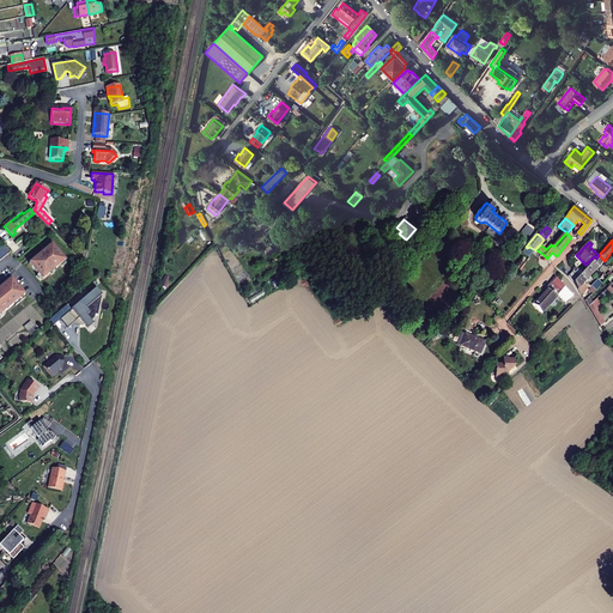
[(4,244),(0,248),(0,260),(10,252),(4,244)]
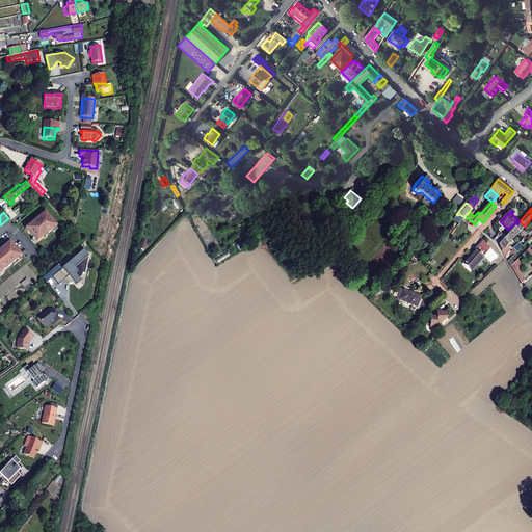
[(46,212),(25,229),(37,243),(57,225),(46,212)]
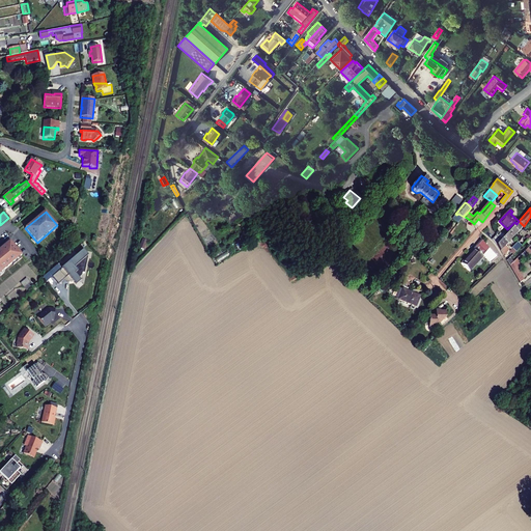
[(460,221),(456,225),(459,227),(462,224),(466,228),(471,221),(464,216),(464,217),(460,221)]
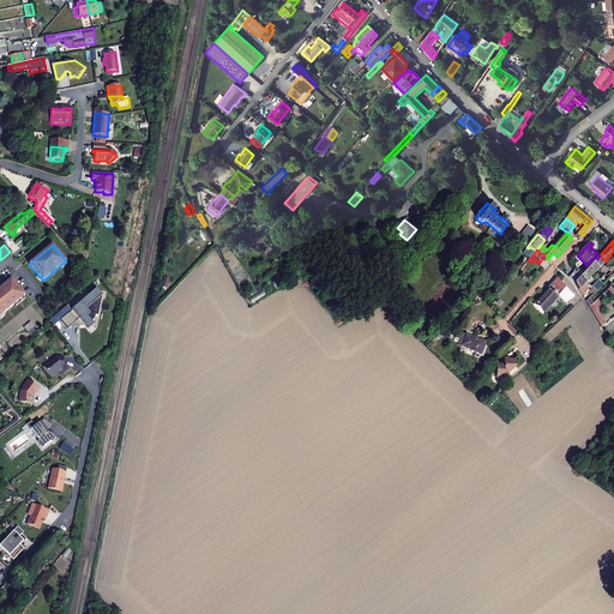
[(599,268),(606,262),(600,256),(597,259),(594,263),(599,268)]
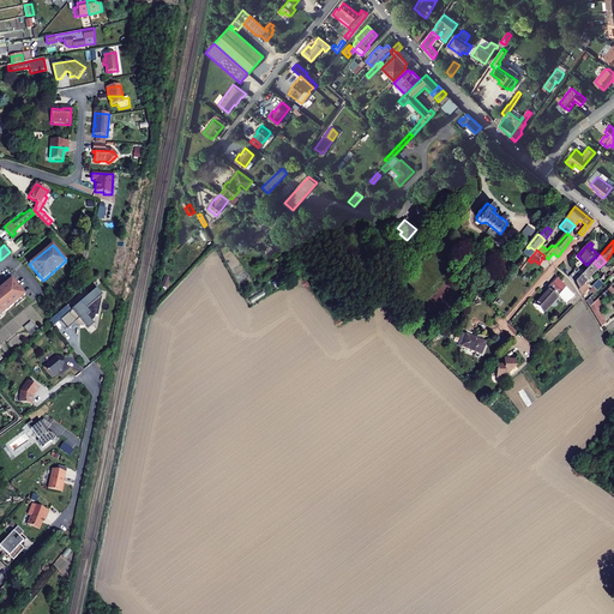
[(587,265),(589,268),(594,263),(597,259),(595,257),(587,265)]
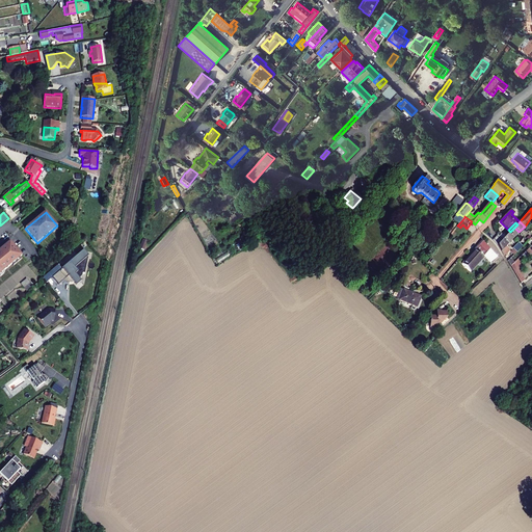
[(510,232),(509,234),(513,238),(519,232),(514,228),(510,232)]
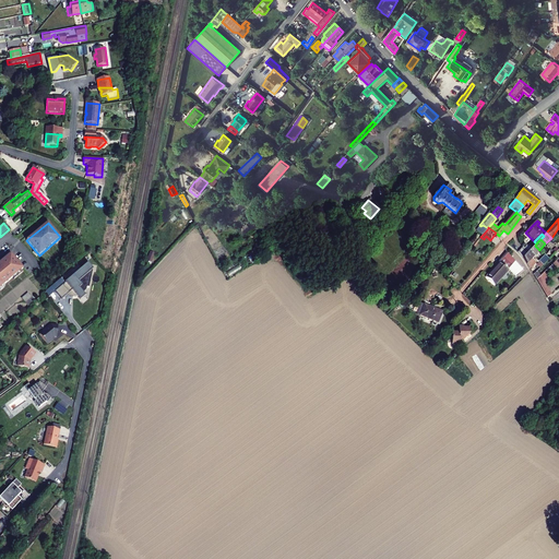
[(532,249),(528,252),(534,257),(539,250),(535,246),(532,249)]
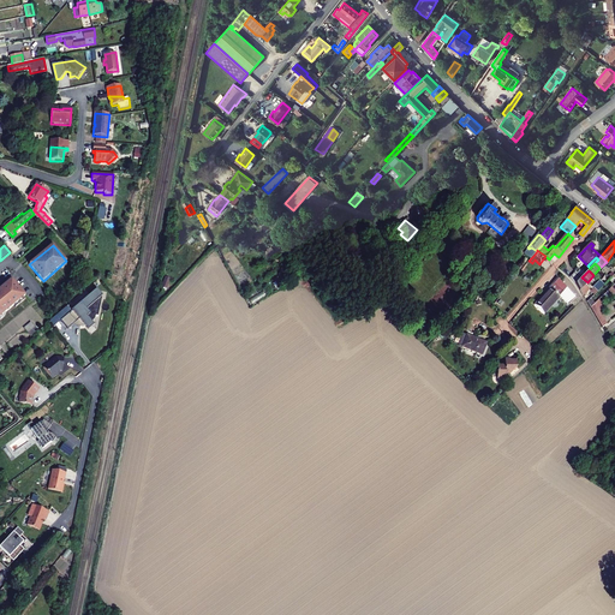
[(569,278),(573,281),(579,275),(577,273),(575,272),(569,278)]
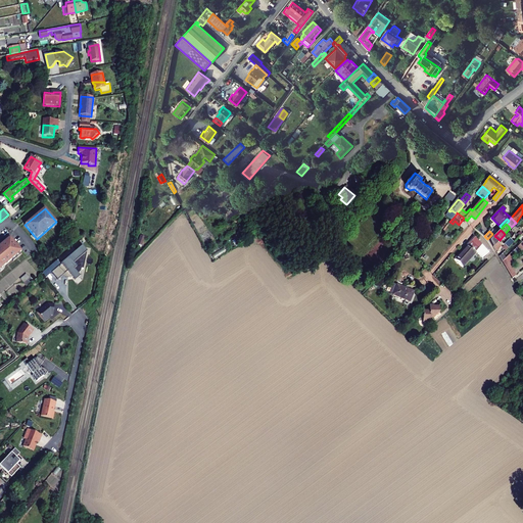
[(513,238),(511,239),(514,242),(520,237),(517,235),(516,234),(513,238)]
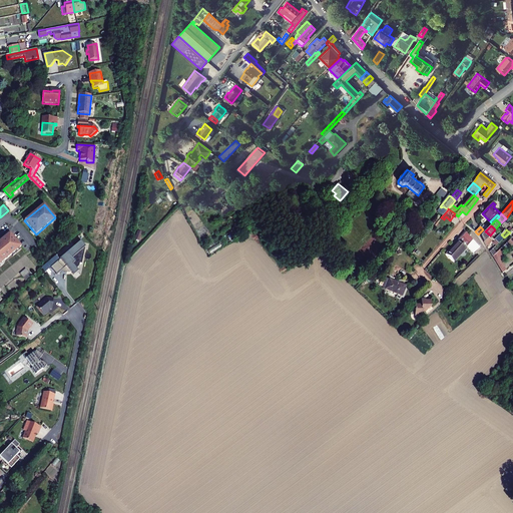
[(480,236),(485,245),(489,241),(487,239),(490,235),(485,231),(480,236)]
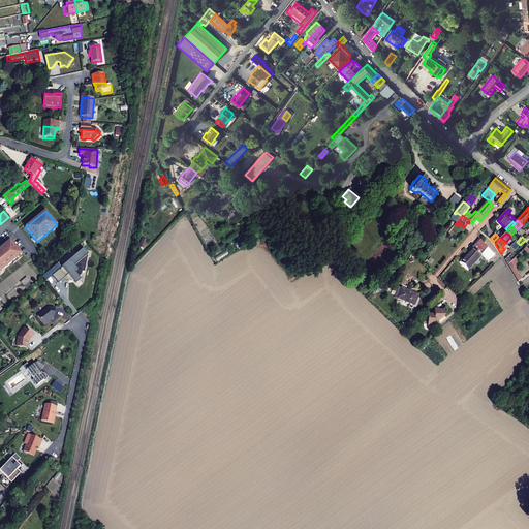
[(481,255),(489,261),(495,255),(479,240),(460,262),(468,270),(481,255)]
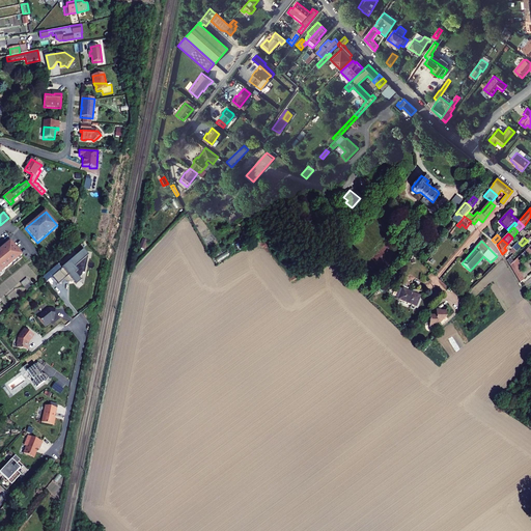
[(0,273),(22,255),(9,242),(0,249),(0,273)]
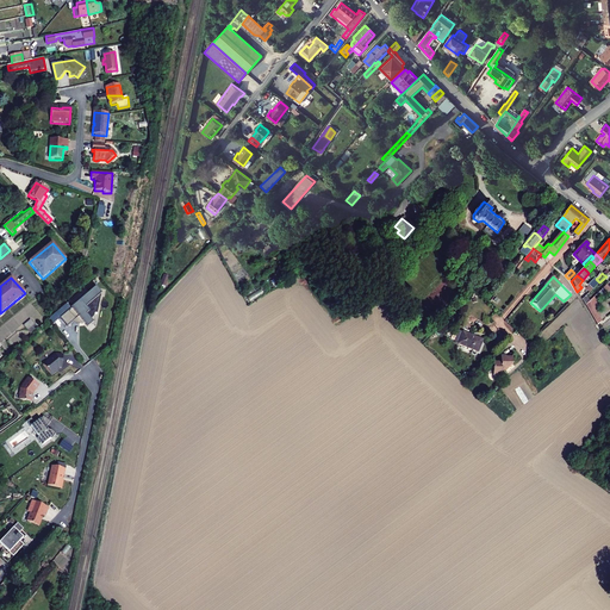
[(505,290),(504,290),(492,303),(499,309),(512,294),(512,296),(522,285),(516,279),(514,281),(520,286),(517,288),(515,286),(512,288),(509,286),(505,290)]
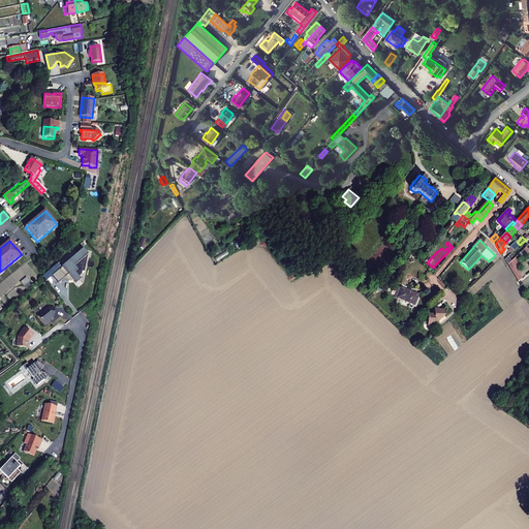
[(510,248),(511,249),(514,251),(520,245),(517,242),(510,248)]
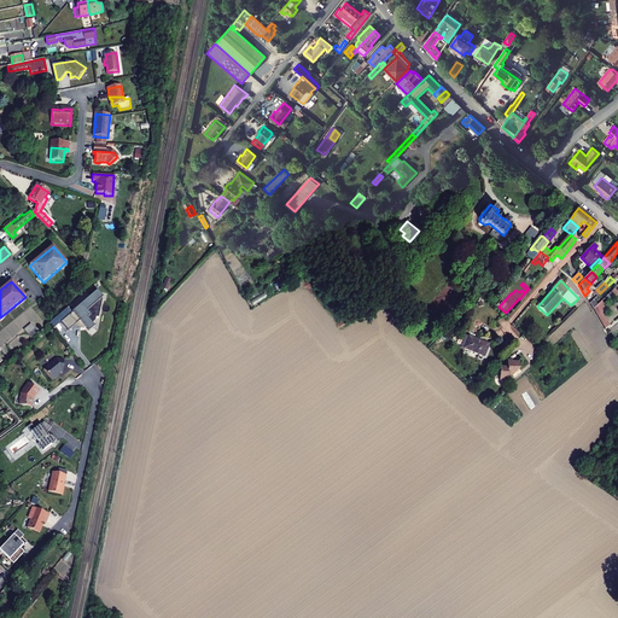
[(103,298),(92,296),(88,314),(85,316),(79,308),(62,322),(68,331),(76,324),(81,328),(85,330),(89,328),(93,326),(97,322),(98,319),(100,319),(104,301),(101,301),(103,298)]
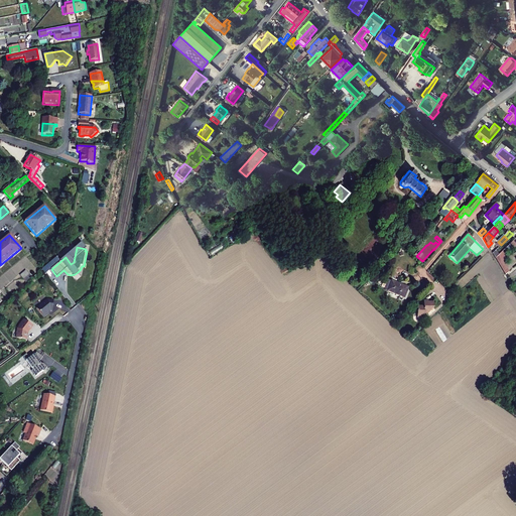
[(495,258),(498,264),(503,261),(506,259),(502,252),(495,258)]
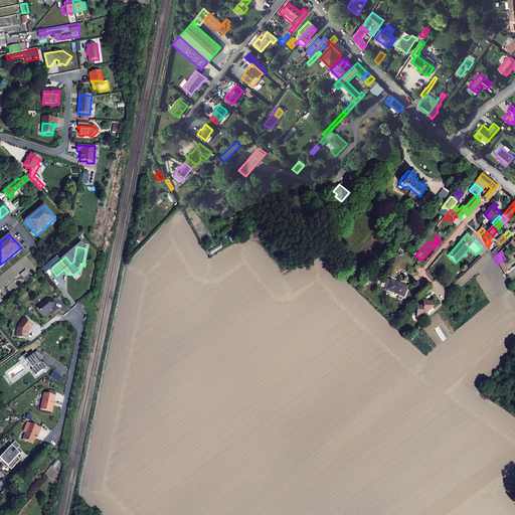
[(482,259),(486,263),(492,258),(489,252),(482,259)]
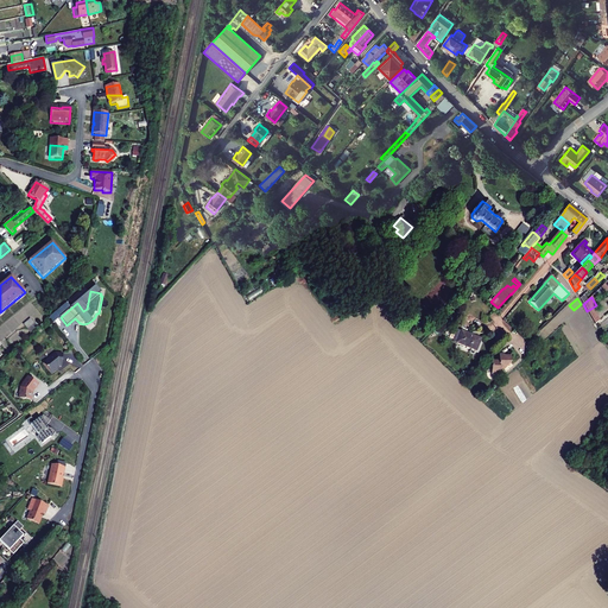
[(24,325),(27,330),(35,324),(31,320),(24,325)]
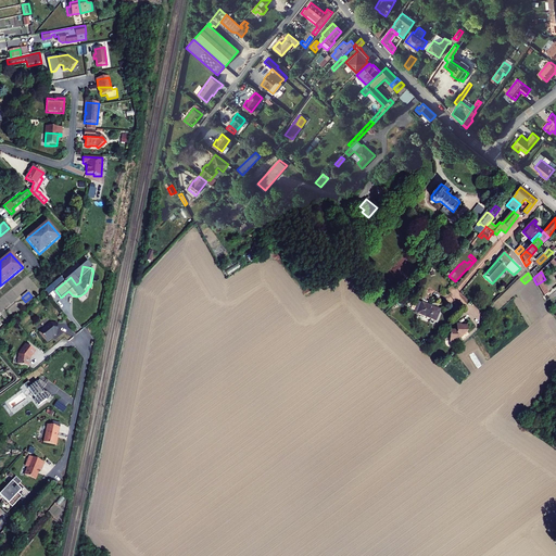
[(417,314),(436,321),(439,312),(430,308),(431,306),(421,303),(417,314)]
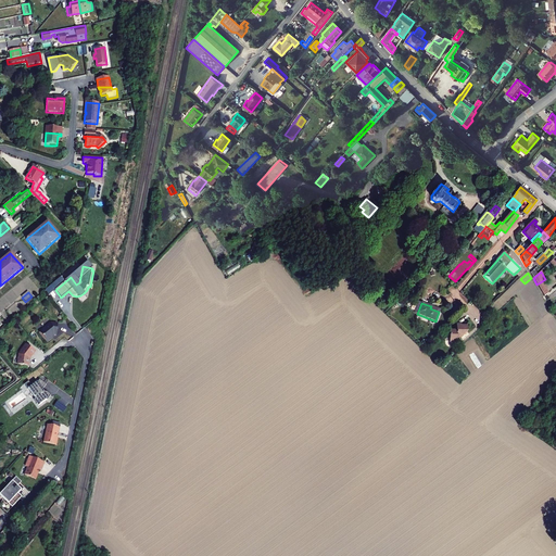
[(58,323),(51,323),(40,332),(48,342),(53,337),(52,336),(54,335),(57,335),(58,323)]
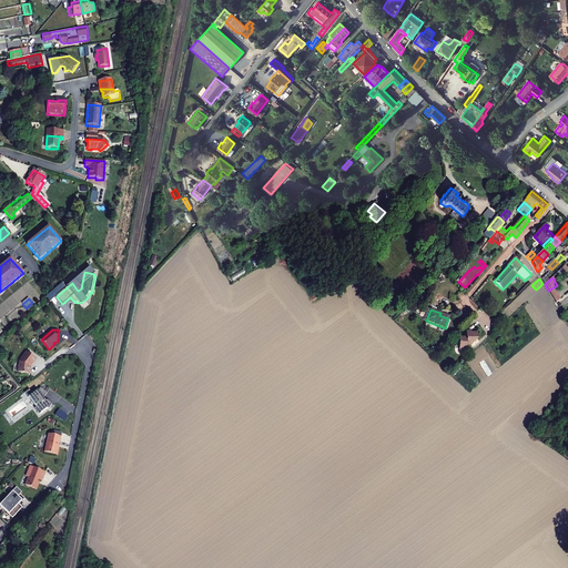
[(459,337),(458,351),(466,351),(466,346),(470,346),(477,340),(477,333),(466,333),(466,337),(459,337)]
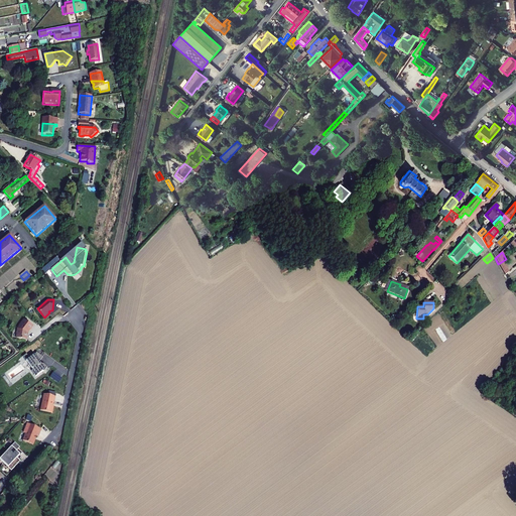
[(32,326),(24,318),(18,326),(19,327),(18,329),(17,339),(26,340),(27,333),(32,326)]
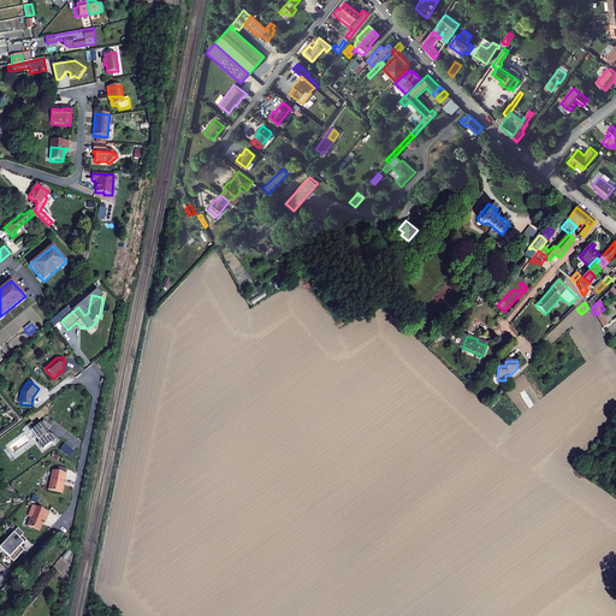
[(52,426),(43,420),(41,424),(35,427),(31,431),(39,440),(37,442),(42,449),(51,443),(52,443),(57,438),(52,434),(51,434),(47,432),(52,426)]
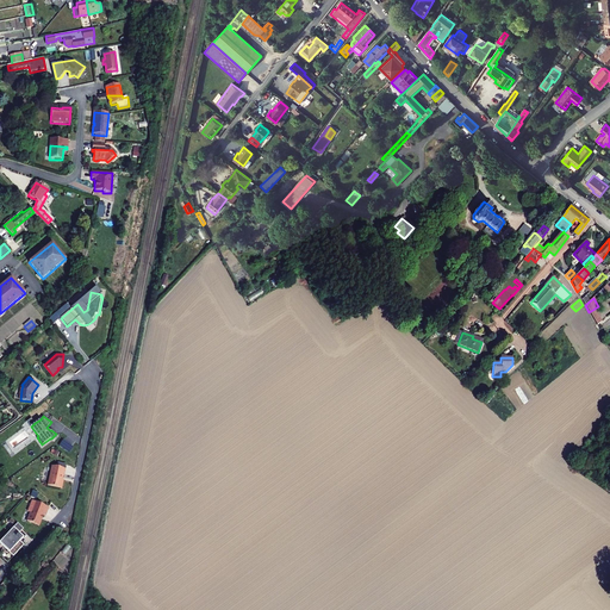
[(63,440),(58,447),(69,453),(74,447),(63,440)]
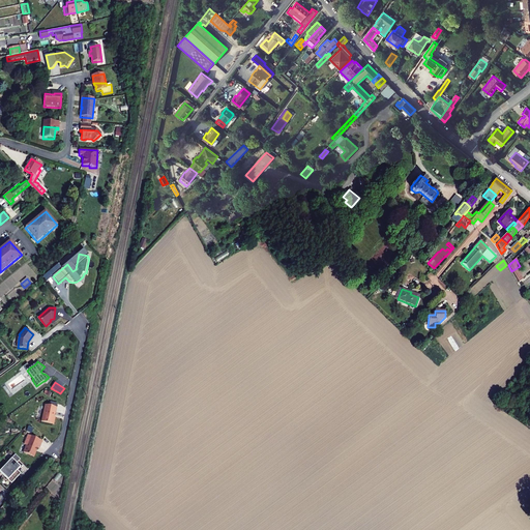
[(49,406),(45,405),(41,421),(54,423),(55,416),(54,416),(56,407),(49,406)]
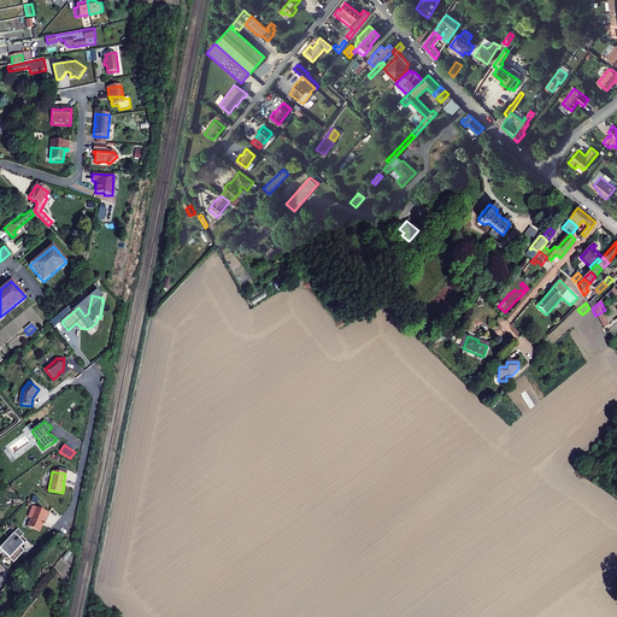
[(50,512),(33,506),(28,517),(30,518),(27,527),(39,532),(43,521),(46,521),(50,512)]
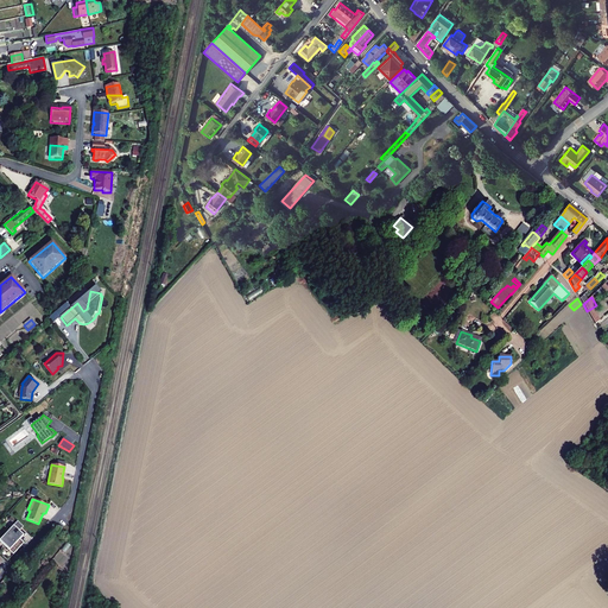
[(23,527),(17,521),(0,539),(13,553),(21,545),(20,544),(23,542),(19,539),(23,536),(19,532),(23,527)]
